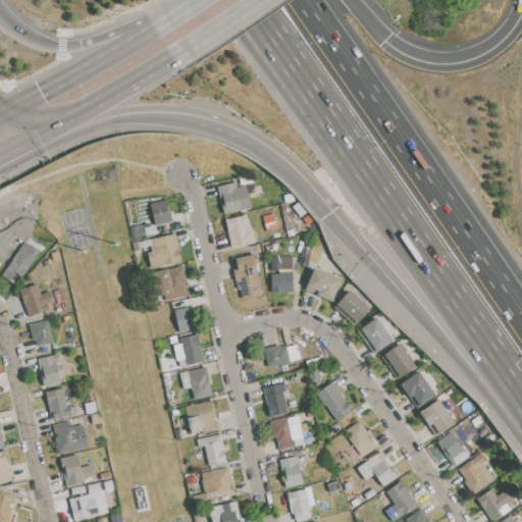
[(266,175),(268,184),(254,187),(253,178),(266,175)]
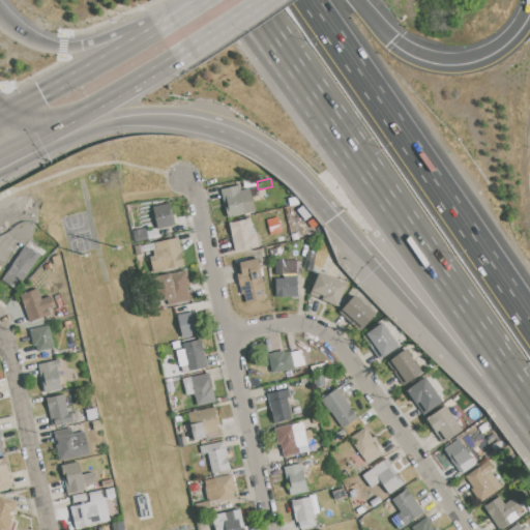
[(221,189),(227,218),(255,212),(251,188),(240,190),(239,185),(221,189)]
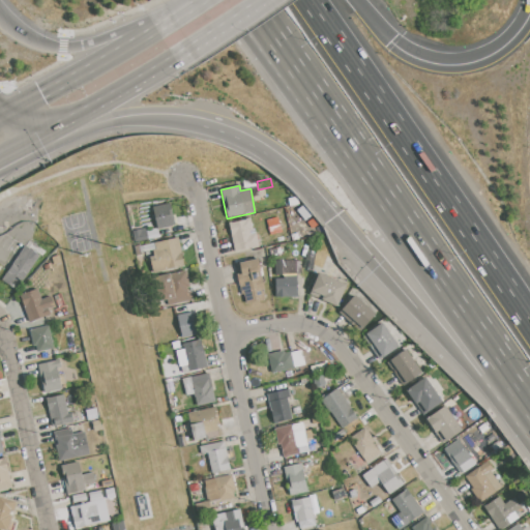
[(152,207),(171,204),(172,211),(169,211),(172,226),(157,229),(152,207)]
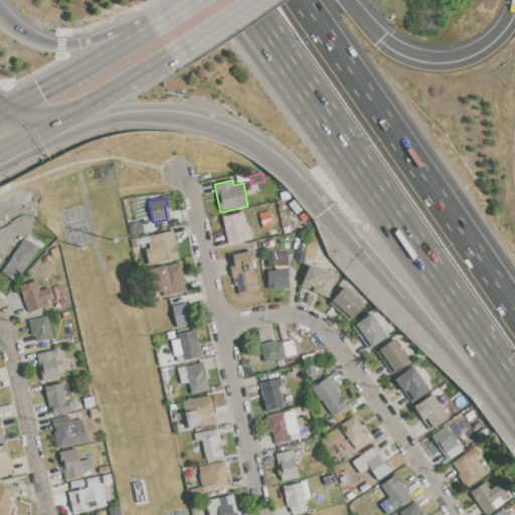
[(222,217),(228,245),(251,240),(248,226),(242,227),(242,224),(245,224),(242,212),(222,217)]
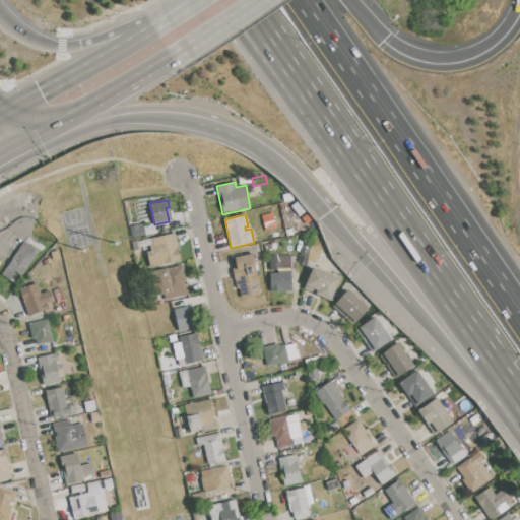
[(275,228),(272,214),(265,216),(268,229),(275,228)]
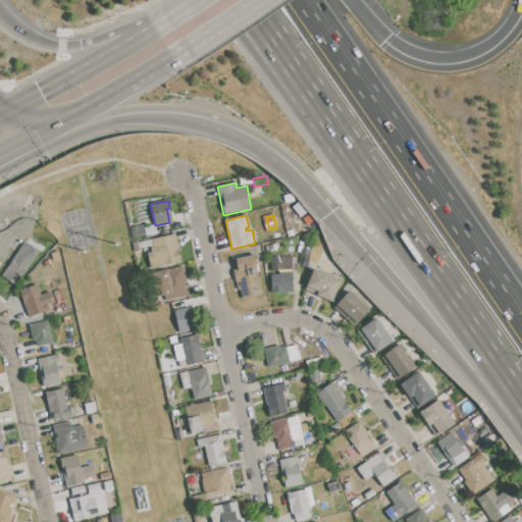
[(131,227),(137,226),(138,230),(145,228),(147,237),(133,239),(131,227)]
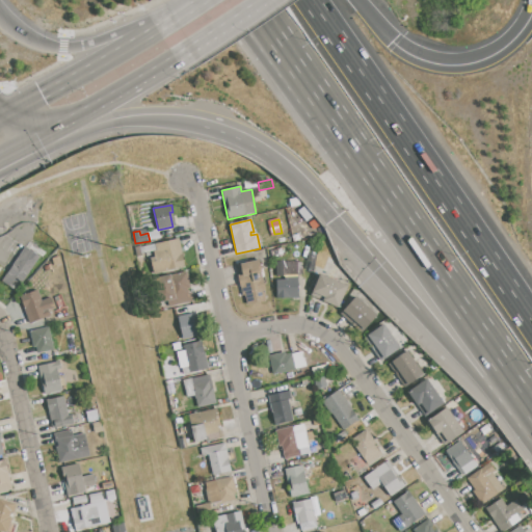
[(139,247),(179,238),(186,268),(154,276),(151,262),(148,263),(144,253),(140,254),(139,247)]
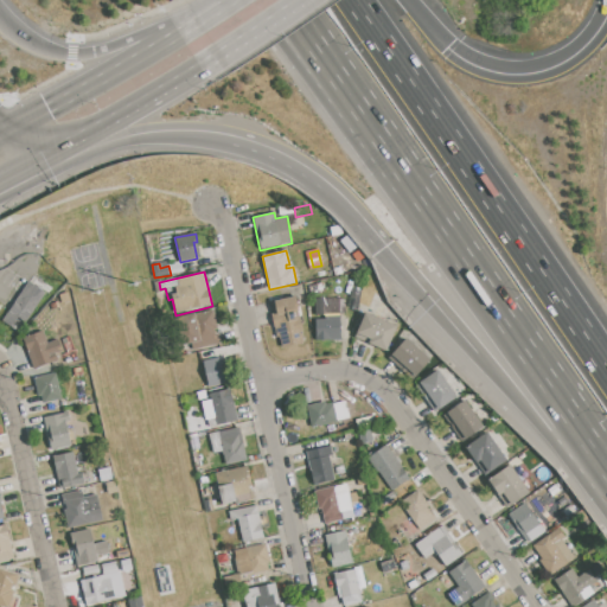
[(29,281),(46,293),(19,332),(2,320),(29,281)]
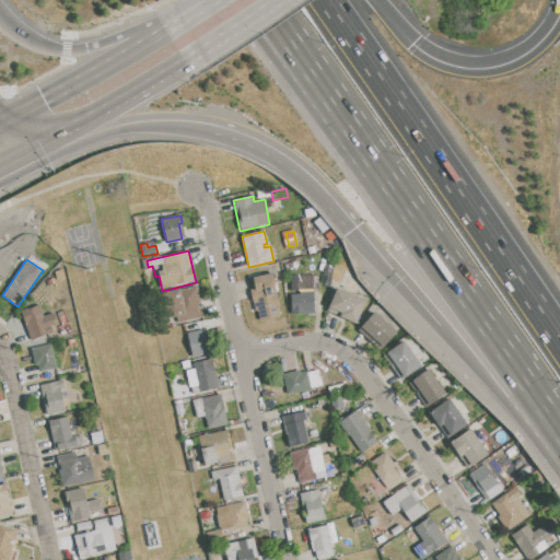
[(271,275),(281,316),(260,321),(258,311),(254,311),(249,291),(256,290),(254,279),(271,275)]
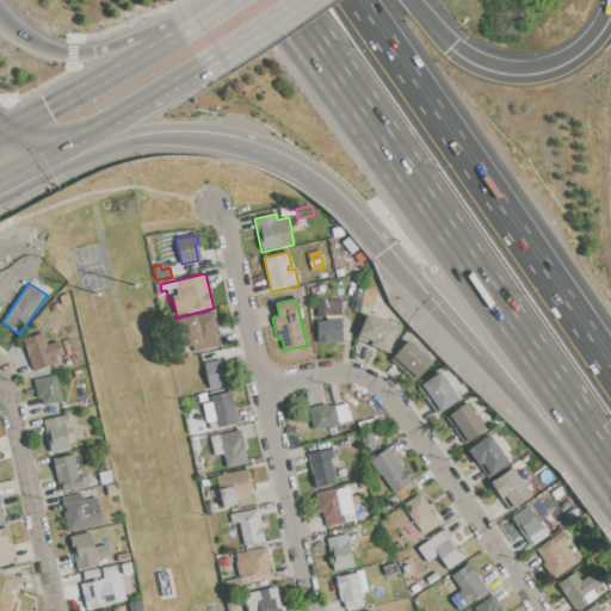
[(196,318),(215,313),(223,346),(190,355),(187,344),(202,340),(196,318)]
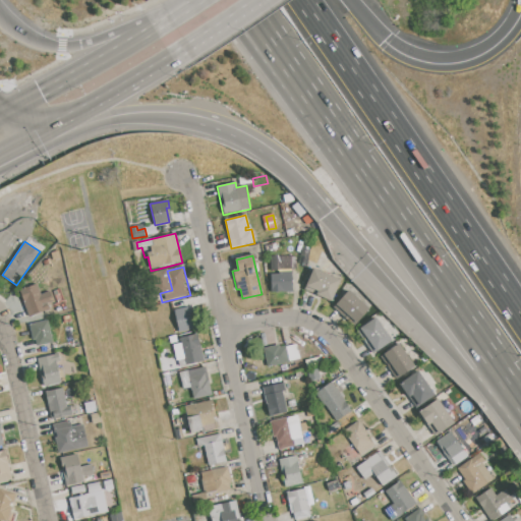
[(312,268),(341,280),(332,301),(303,290),(312,268)]
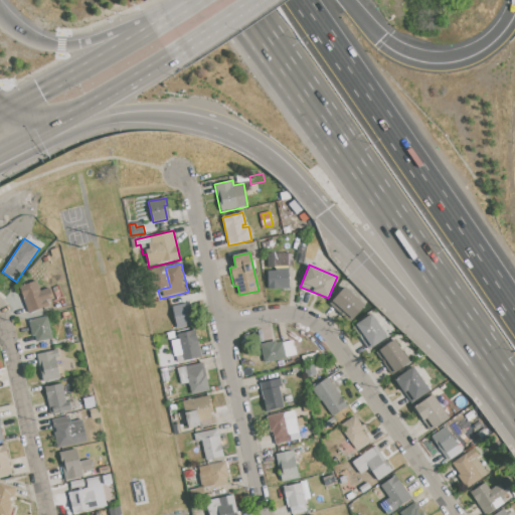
[(268,271),(268,289),(290,289),(289,271),(268,271)]
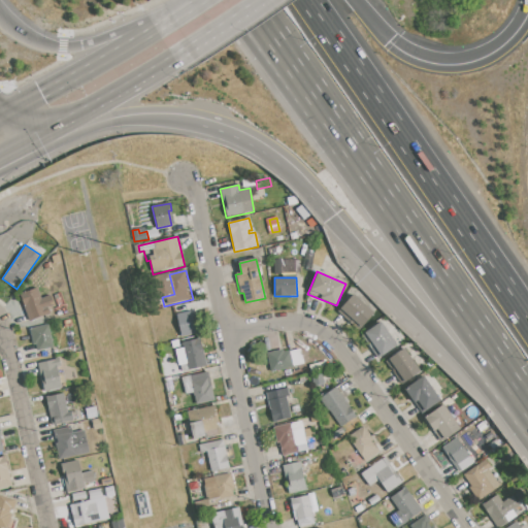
[(20,294),(29,321),(51,312),(48,307),(55,305),(51,295),(40,299),(36,288),(20,294)]
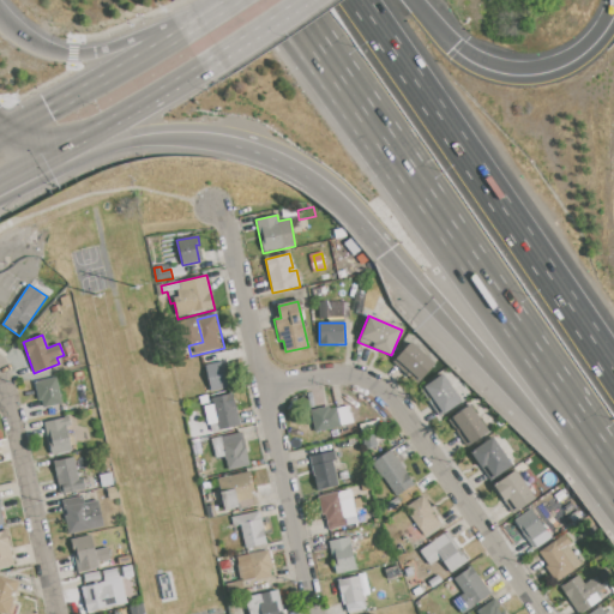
[(410,342),(435,363),(417,385),(392,362),(410,342)]
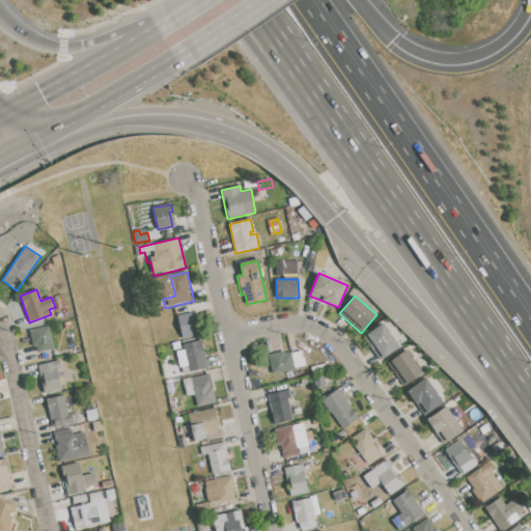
[(176,316),(192,313),(198,335),(182,339),(176,316)]
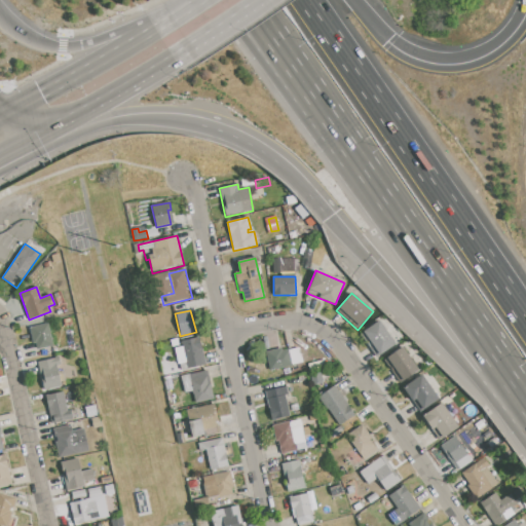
[(62,321),(71,318),(72,326),(63,328),(62,321)]
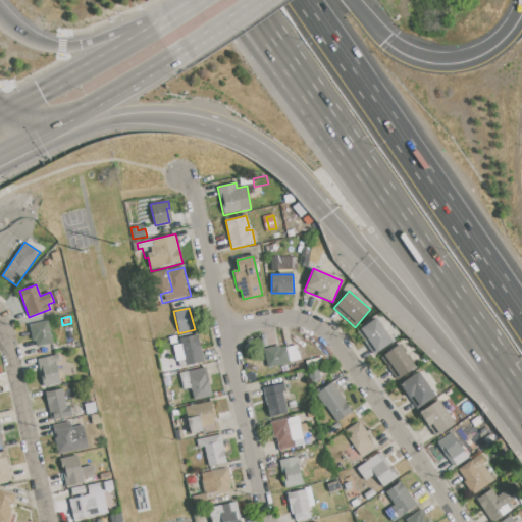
[(376,318),(392,341),(372,354),(357,331),(376,318)]
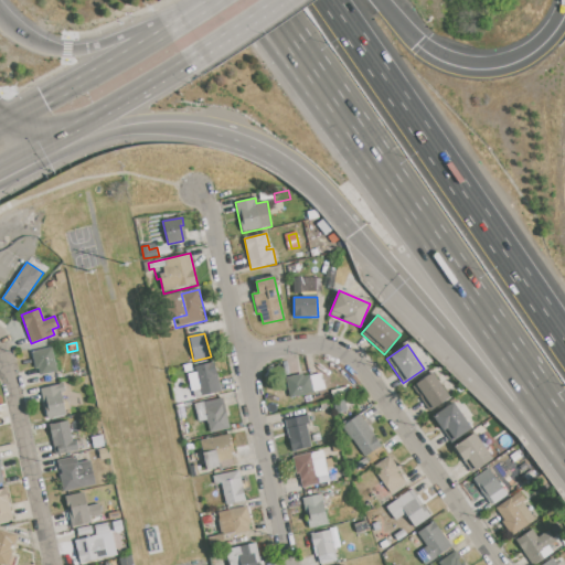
[(52,348),(57,371),(41,375),(39,368),(35,369),(32,352),(52,348)]
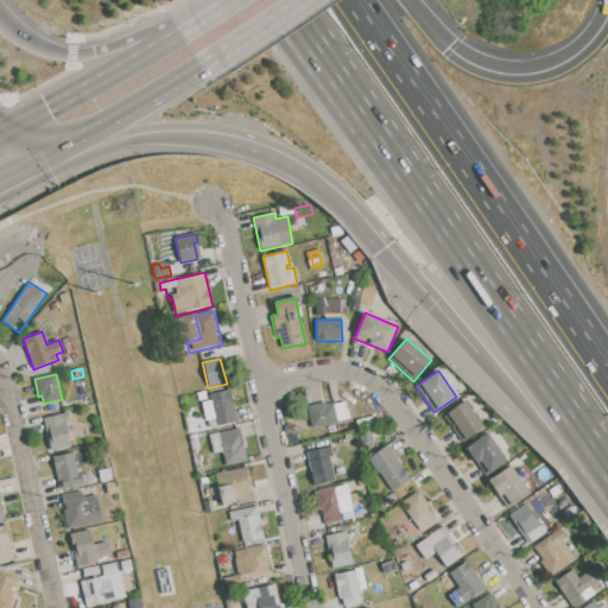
[(209,396),(230,390),(239,422),(216,426),(209,396)]
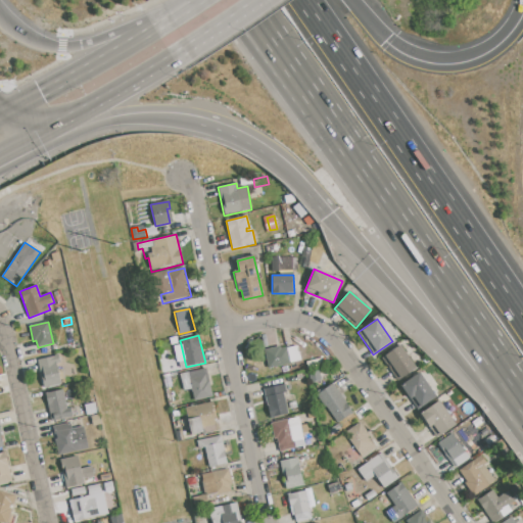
[(400,344),(417,367),(397,380),(381,358),(400,344)]
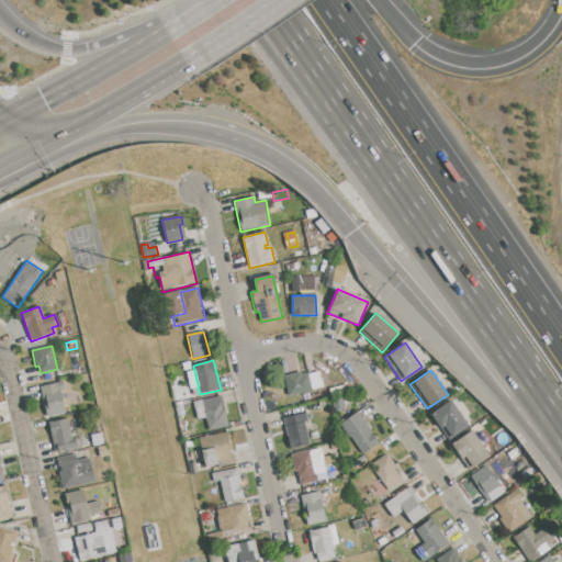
[(285,378),(289,395),(312,390),(308,373),(302,374),(301,371),(289,374),(289,377),(285,378)]
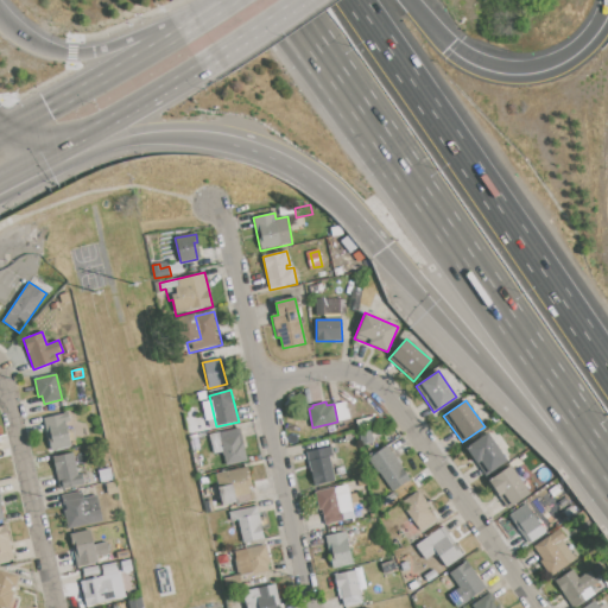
[(42,418),(50,453),(71,448),(65,424),(70,423),(68,412),(42,418)]
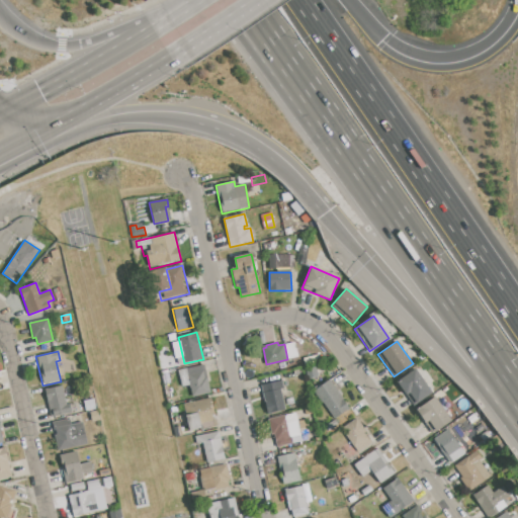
[(178,371),(203,365),(210,394),(192,398),(189,385),(182,387),(178,371)]
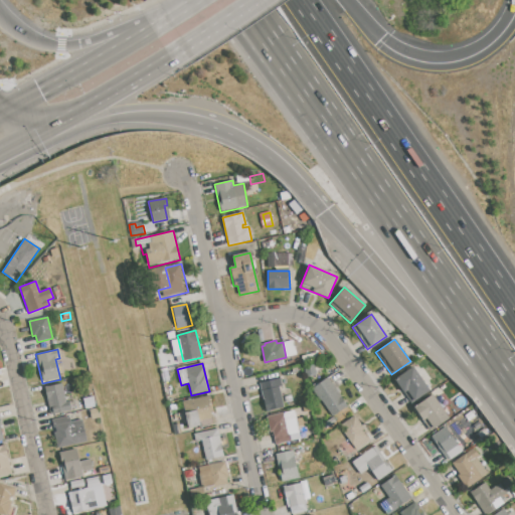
[(412,367),(430,391),(411,403),(394,380),(412,367)]
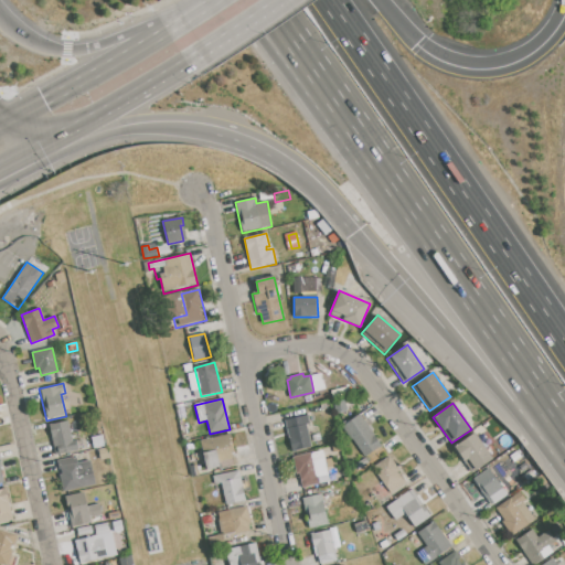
[(284,419),(290,454),(311,449),(306,425),(309,424),(308,415),(284,419)]
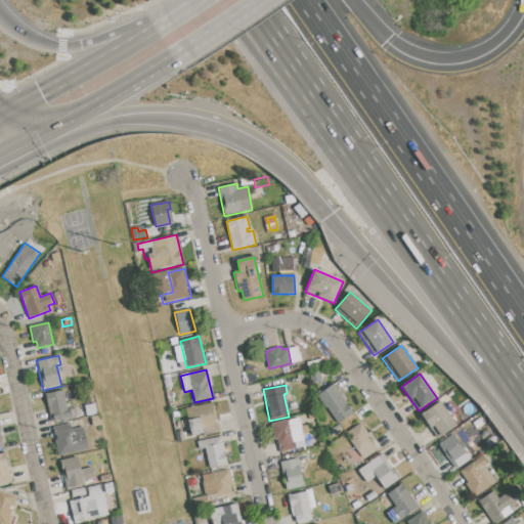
[(334,385),(354,413),(338,425),(317,396),(334,385)]
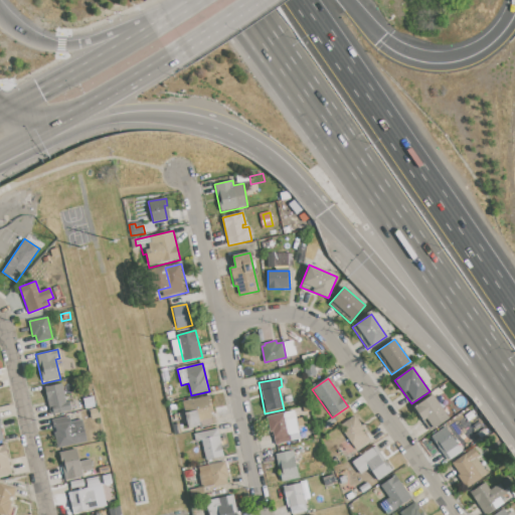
[(44,387),(62,383),(65,401),(69,401),(71,410),(49,414),(44,387)]
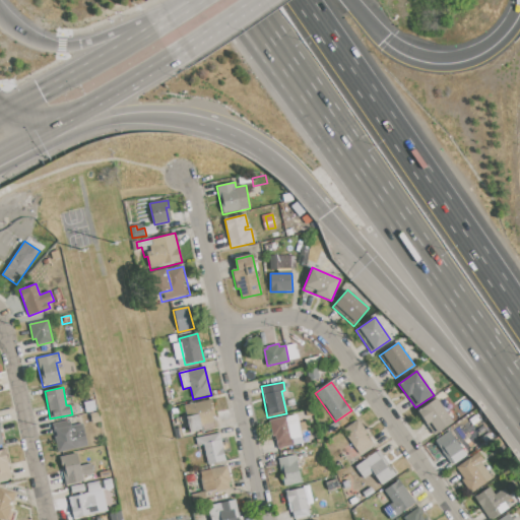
[(437,397),(453,421),(435,435),(417,411),(437,397)]
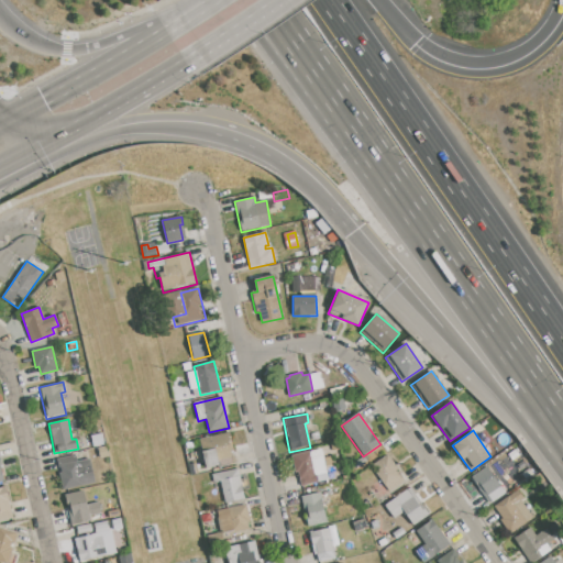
[(199,440),(230,432),(231,441),(229,441),(232,454),(235,453),(239,464),(219,470),(218,465),(206,467),(199,440)]
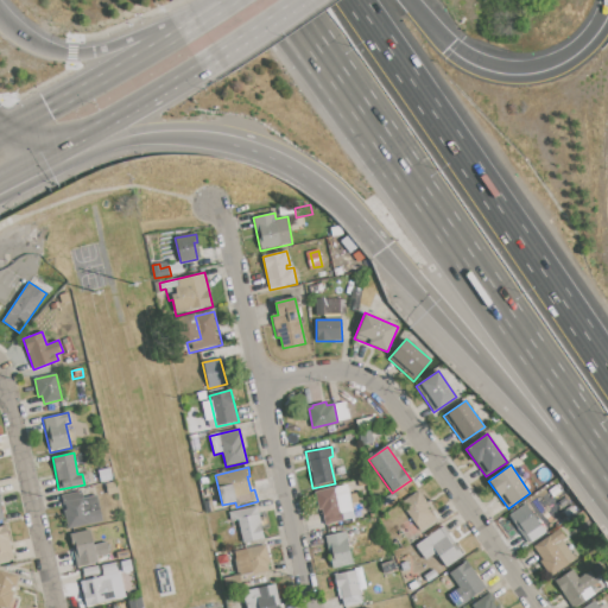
[(109,468),(112,480),(101,483),(97,472),(109,468)]
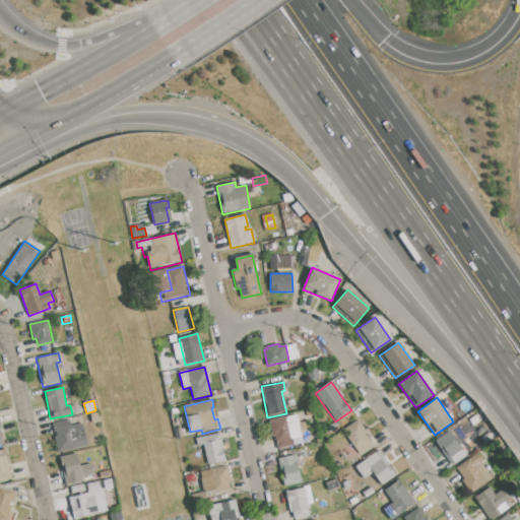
[(89,414),(99,412),(101,423),(92,425),(89,414)]
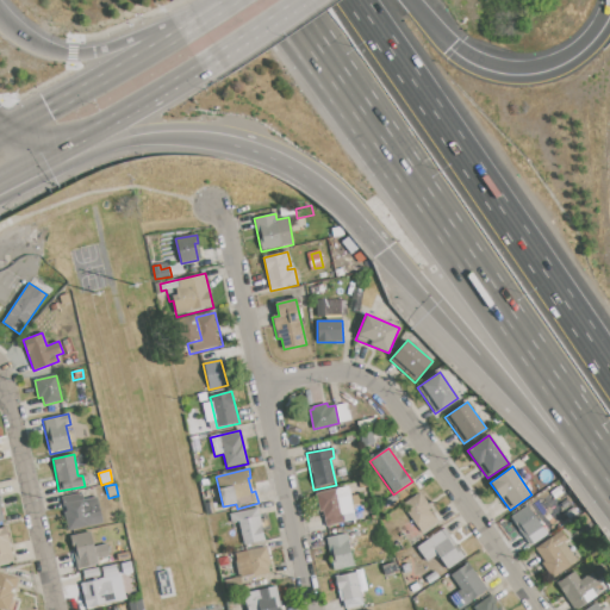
[(316,493),(349,486),(350,496),(340,498),(346,524),(325,528),(322,510),(319,511),(316,493)]
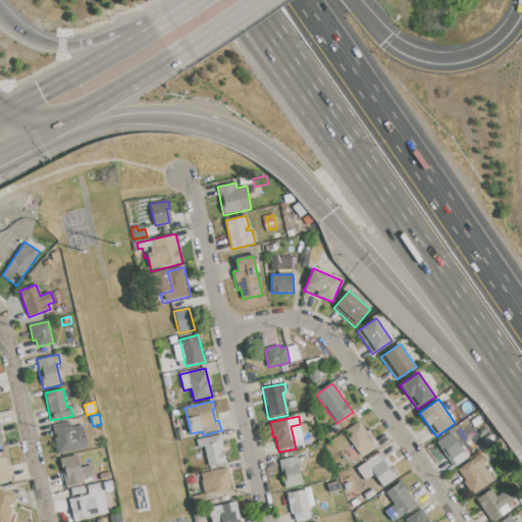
[(344,430),(361,457),(377,446),(360,420),(344,430)]
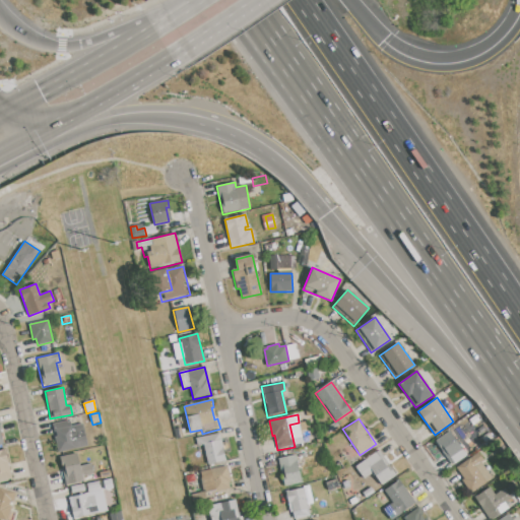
[(58,452),(87,445),(83,424),(71,427),(70,420),(54,424),(57,437),(55,438),(58,452)]
